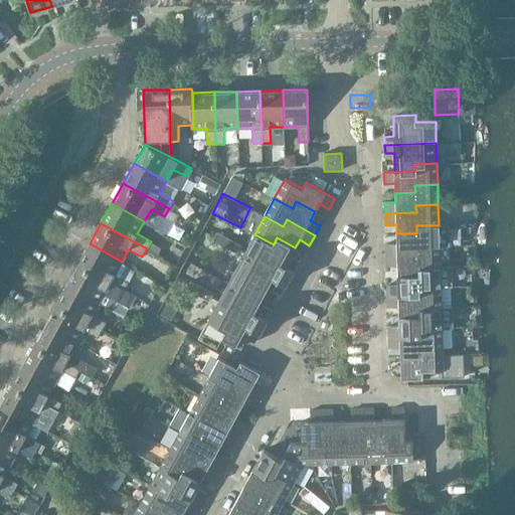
[(386,243),(386,254),(417,253),(417,246),(439,245),(439,225),(416,225),(416,233),(396,233),(397,243),(386,243)]
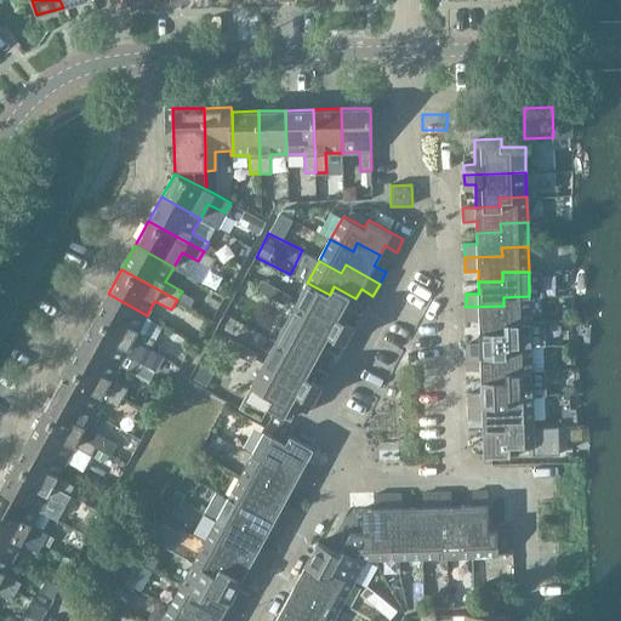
[(256,289),(271,296),(275,288),(262,280),(256,289)]
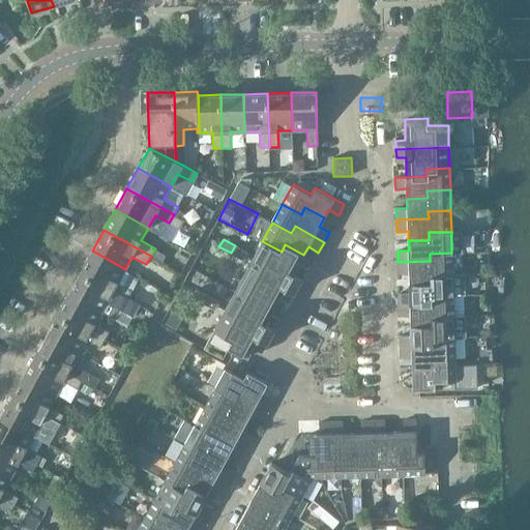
[(262,241),(238,285),(276,305),(286,288),(294,292),(302,277),(294,272),(303,255),(285,244),(282,252),(262,241)]
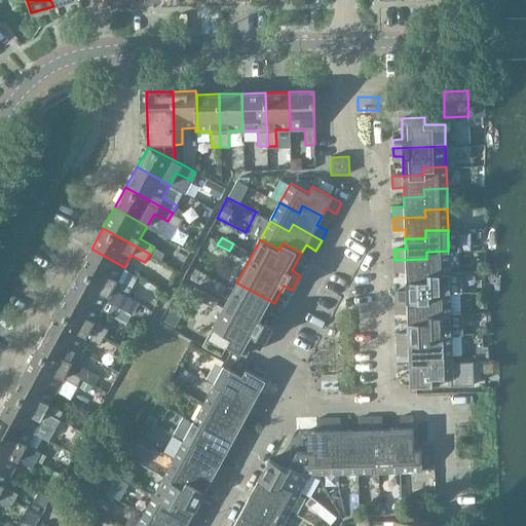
[(240,257),(242,254),(245,250),(233,243),(229,251),(240,257)]
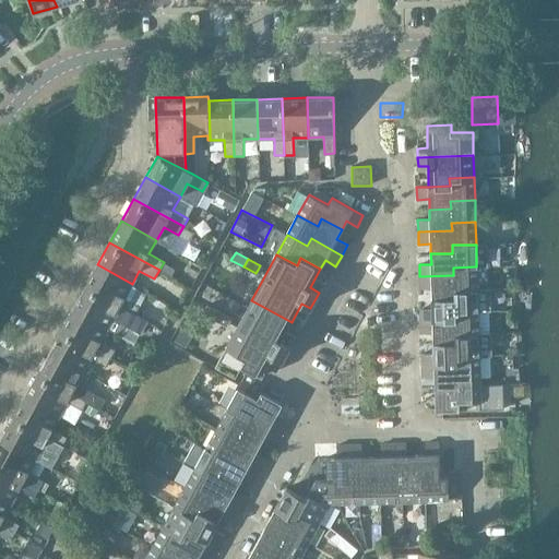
[(125,298),(132,284),(97,264),(85,286),(134,314),(140,306),(125,298)]
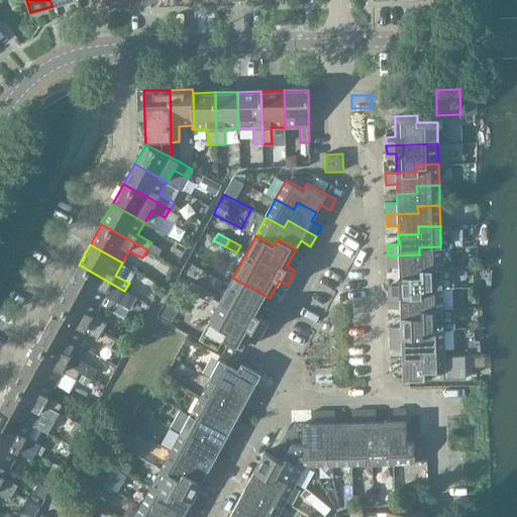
[(419,247),(419,254),(388,255),(388,267),(399,267),(399,276),(420,275),(419,268),(441,267),(440,246),(419,247)]
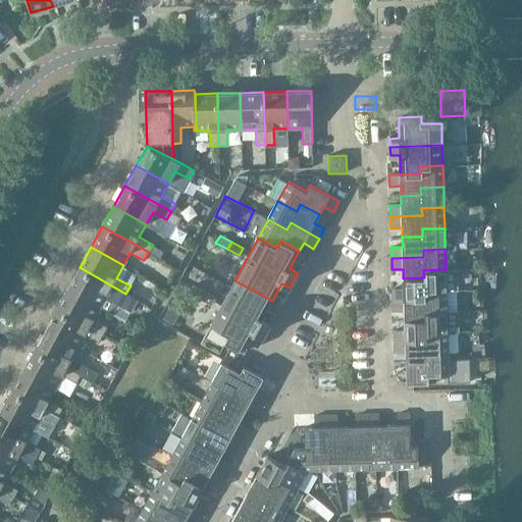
[(80,267),(68,288),(101,306),(107,294),(121,301),(125,294),(80,267)]
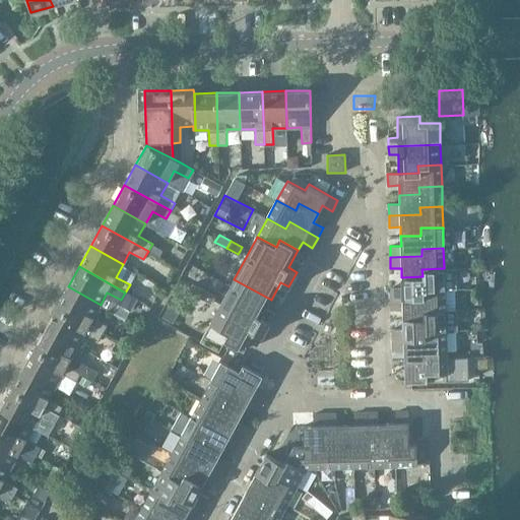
[(445,289),(444,268),(421,269),(423,276),(401,277),(402,286),(391,287),(391,299),(423,298),(423,290),(445,289)]
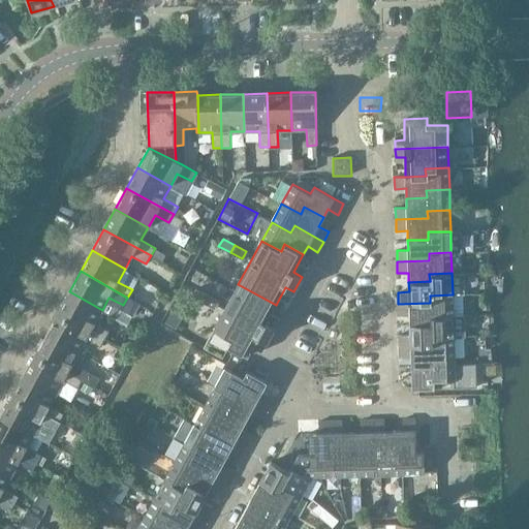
[(267,342),(275,327),(267,322),(276,305),(238,284),(214,328),(204,347),(222,358),(229,345),(248,355),(258,337),(267,342)]
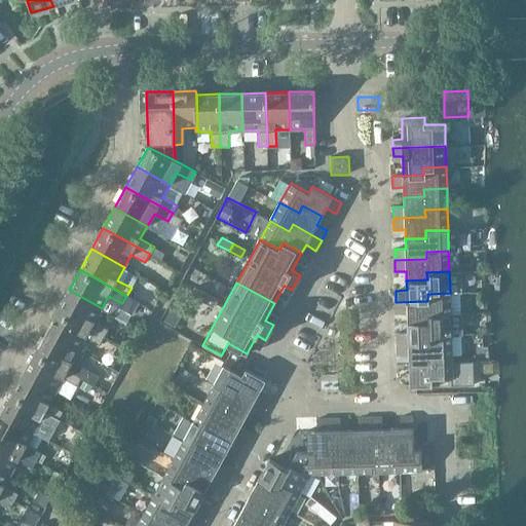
[(190,295),(201,301),(207,293),(194,287),(190,295)]
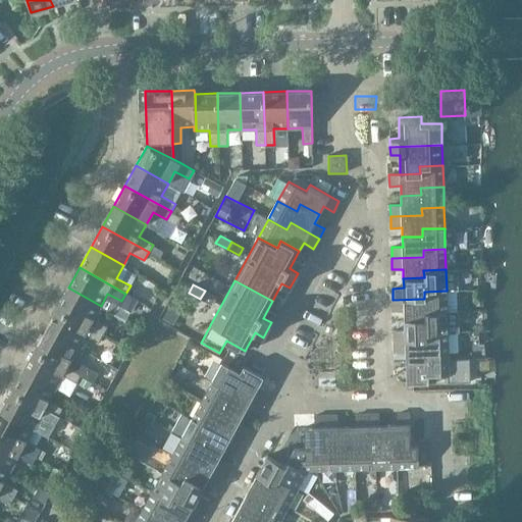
[(68,288),(57,309),(103,334),(108,326),(94,319),(101,306),(68,288)]
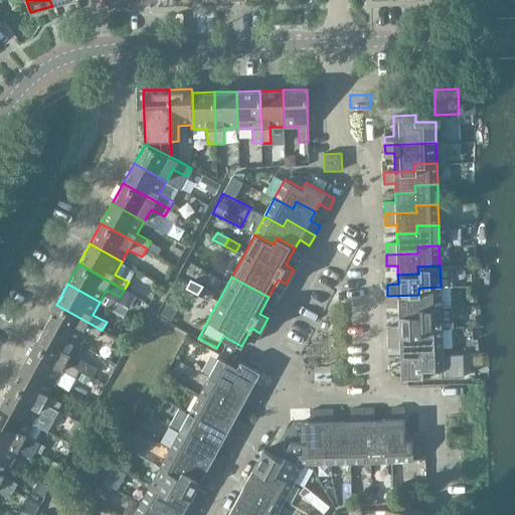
[(213,293),(202,287),(197,295),(209,301),(213,293)]
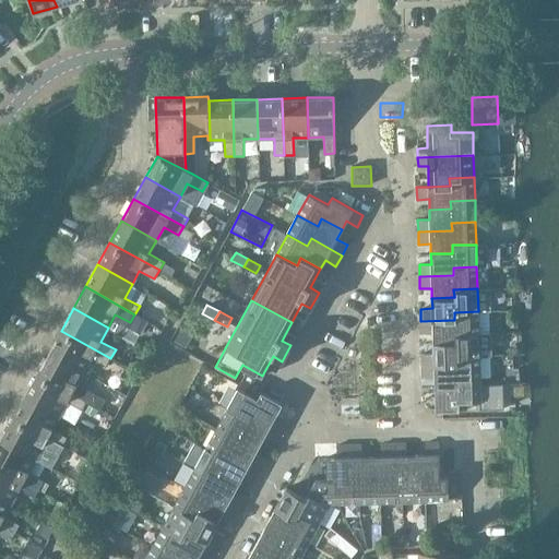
[(454,320),(420,321),(420,333),(432,333),(433,343),(455,342),(455,334),(478,333),(478,311),(454,312),(454,320)]
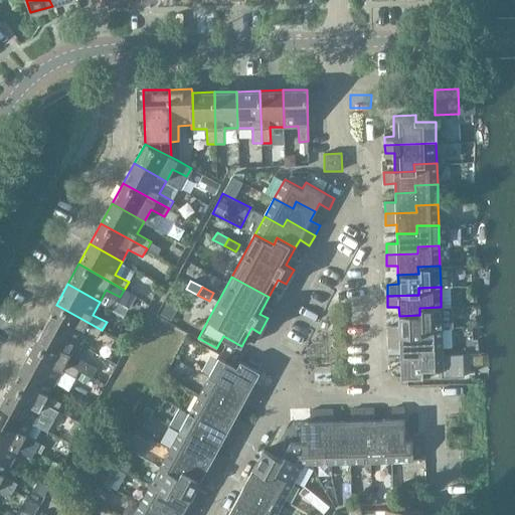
[(172,320),(178,308),(165,301),(158,313),(172,320)]
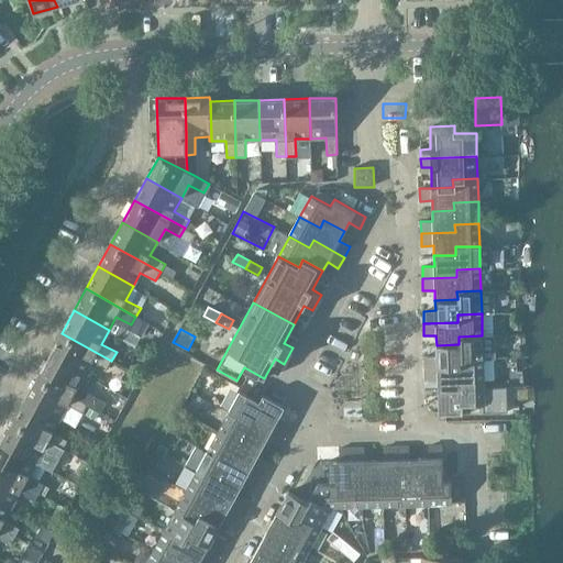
[(85,374),(91,361),(107,368),(111,361),(62,333),(50,355),(85,374)]
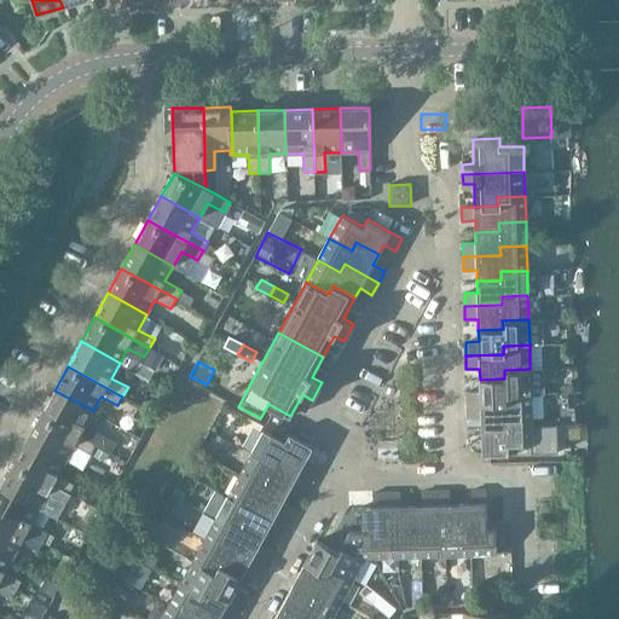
[(530,369),(504,370),(504,379),(480,380),(480,391),(467,392),(467,405),(505,404),(505,394),(531,394),(530,369)]
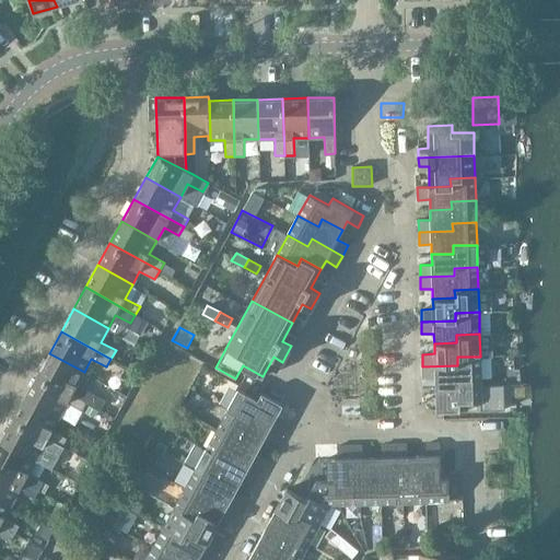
[(49,353),(37,375),(86,403),(92,394),(77,386),(84,372),(49,353)]
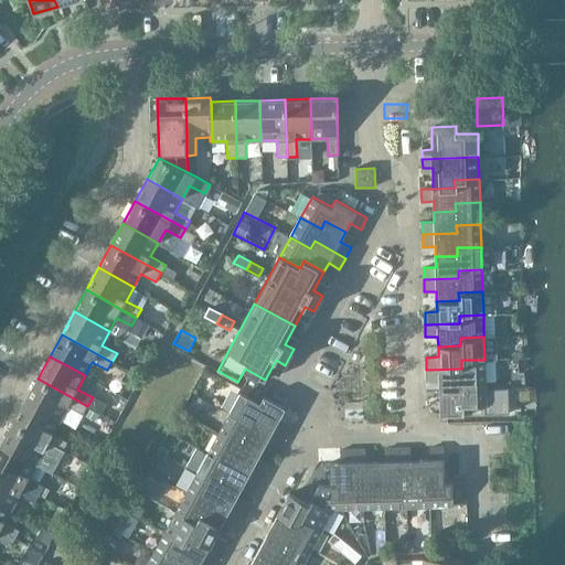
[(439,382),(439,392),(462,391),(462,383),(484,382),(484,360),(461,360),(461,369),(426,370),(427,382),(439,382)]
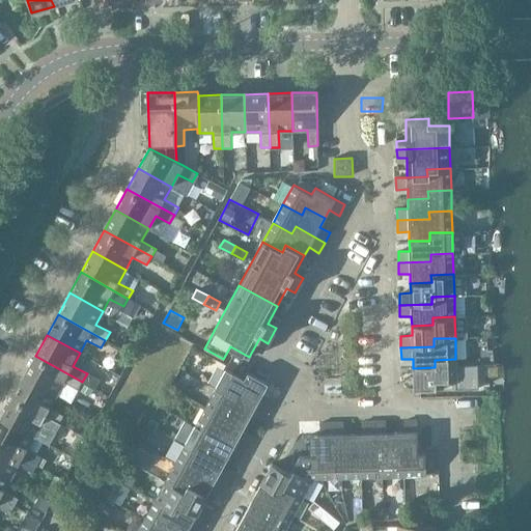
[(78,390),(82,382),(35,356),(24,376),(57,394),(63,382),(78,390)]
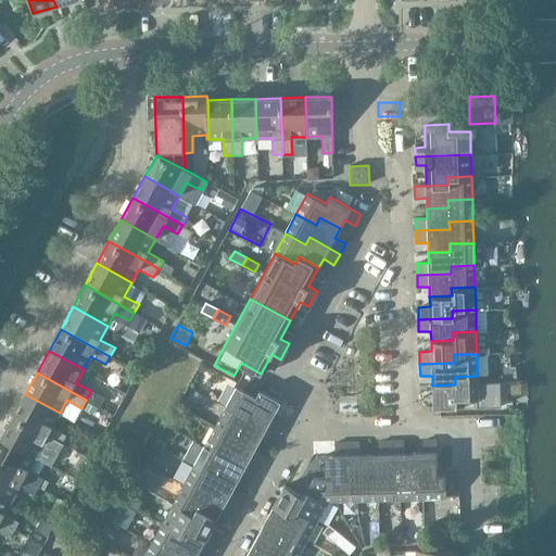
[(455,377),(455,384),(432,386),(433,408),(457,408),(456,400),(477,400),(477,407),(501,406),(500,381),(478,382),(477,376),(455,377)]
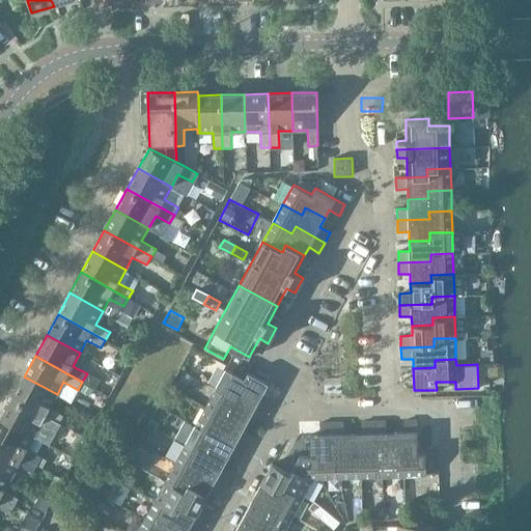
[(268,383),(253,375),(248,372),(245,379),(226,368),(216,388),(234,399),(239,392),(268,408),(273,398),(262,392),(268,383)]
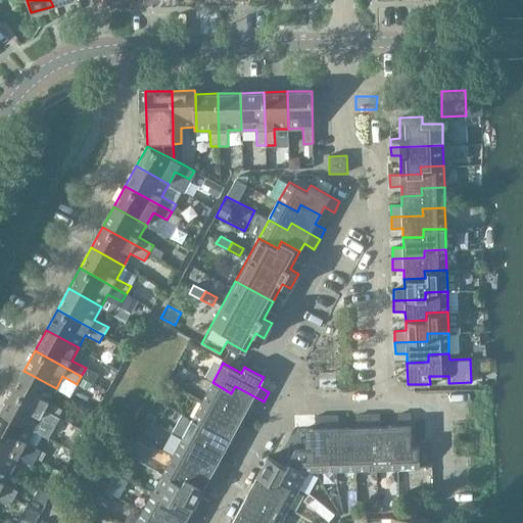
[(24,371),(12,391),(58,417),(62,409),(49,401),(56,388),(24,371)]
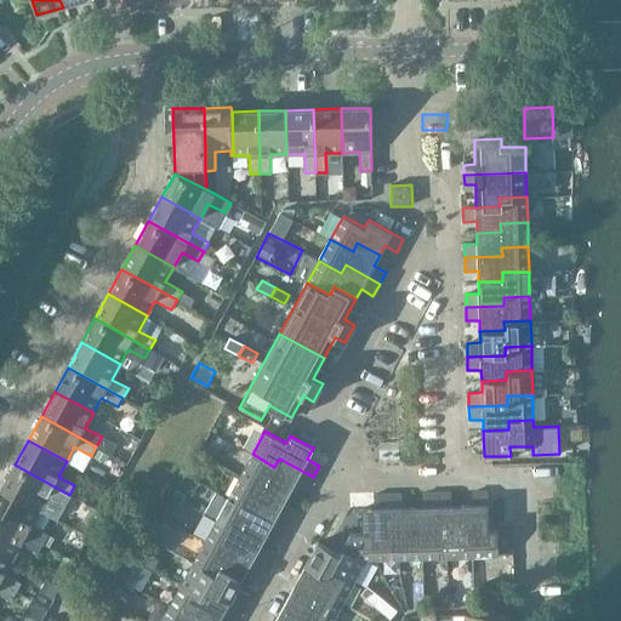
[(313,477),(279,459),(274,467),(252,454),(240,476),(263,489),(267,480),(289,493),(295,483),(306,489),(313,477)]
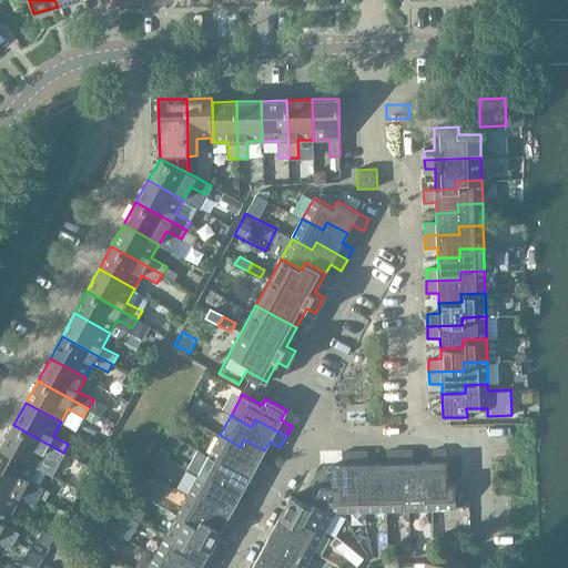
[(59,462),(63,453),(13,425),(1,447),(47,473),(54,458),(59,462)]
